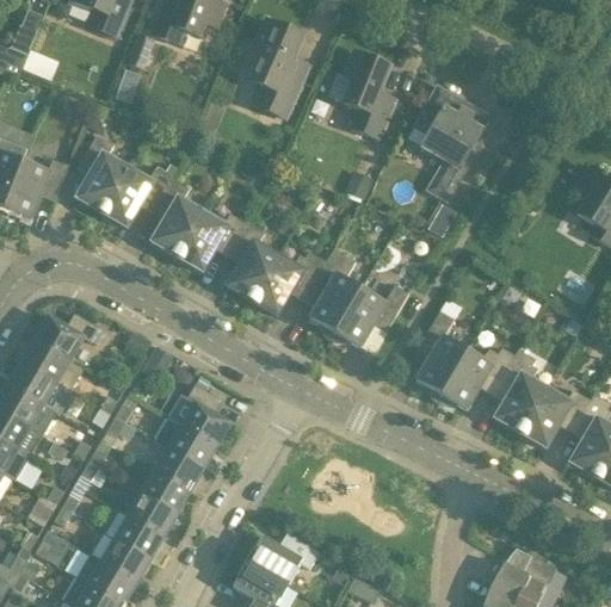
[(71,0),(94,11),(88,26),(115,37),(130,0),(71,0)]
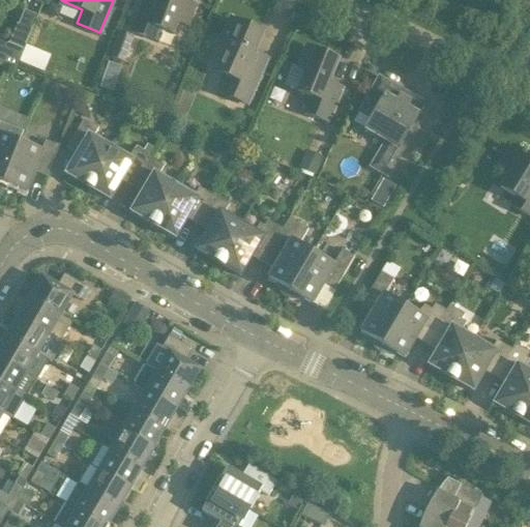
[(155,0),(152,10),(140,6),(131,30),(154,38),(158,26),(172,31),(176,20),(187,24),(195,3),(185,0),(155,0)]
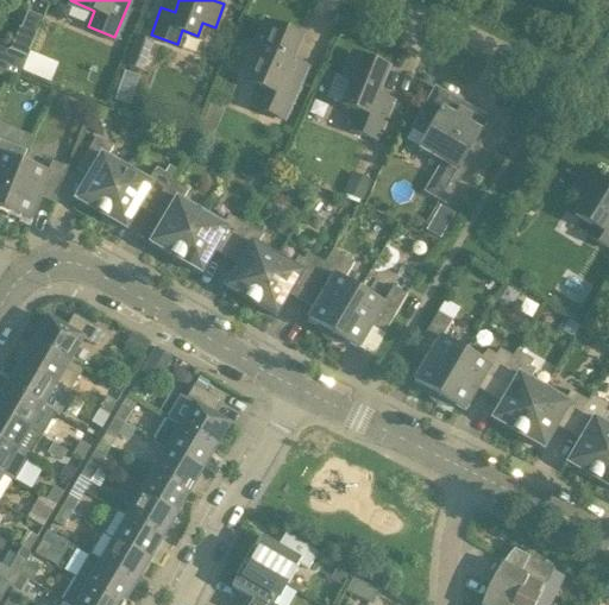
[(307,65),(292,58),(301,36),(264,20),(255,44),(262,48),(248,80),(263,87),(256,105),(283,118),(307,65)]
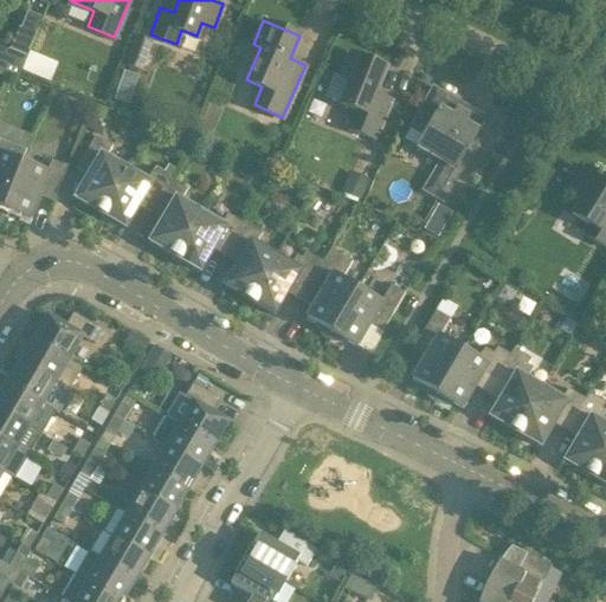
[(0,66),(17,75),(25,56),(36,31),(19,24),(8,49),(7,52),(0,49),(0,66)]
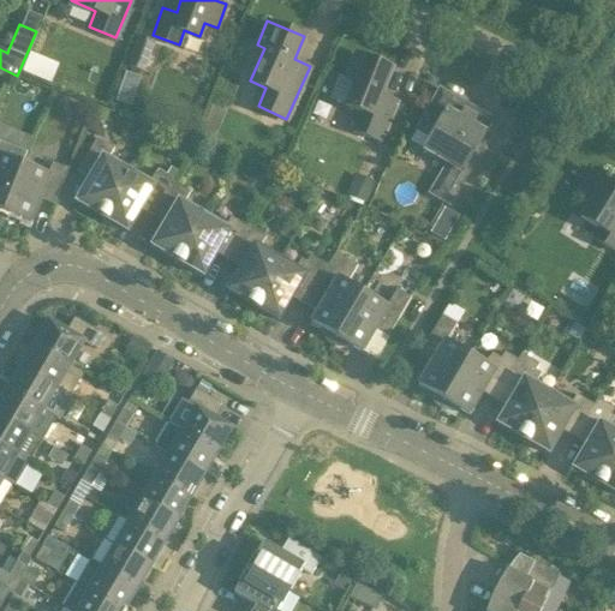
[(138,34),(127,63),(143,70),(155,40),(138,34)]
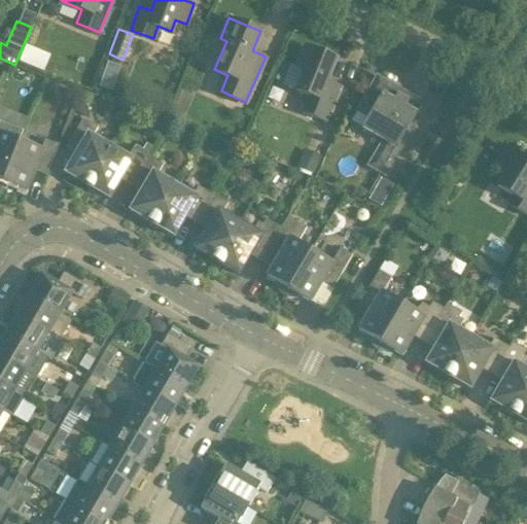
[(340,86),(327,80),(337,58),(305,44),(295,65),(304,68),(295,89),(308,94),(302,110),(326,120),(340,86)]
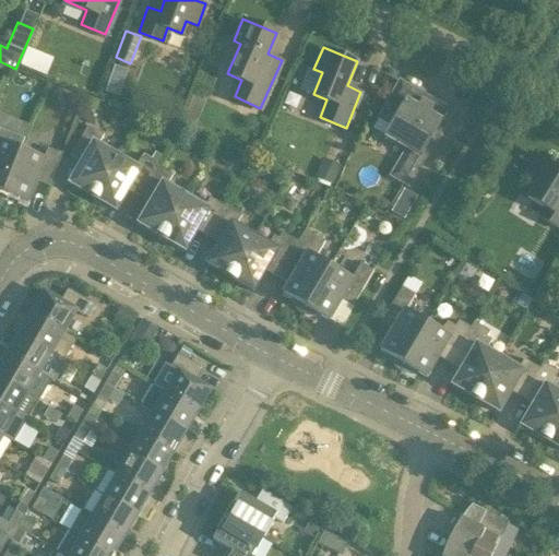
[(391,174),(407,184),(438,132),(433,129),(439,118),(428,113),(432,105),(421,99),(425,94),(400,80),(379,115),(392,122),(385,134),(406,148),(391,174)]
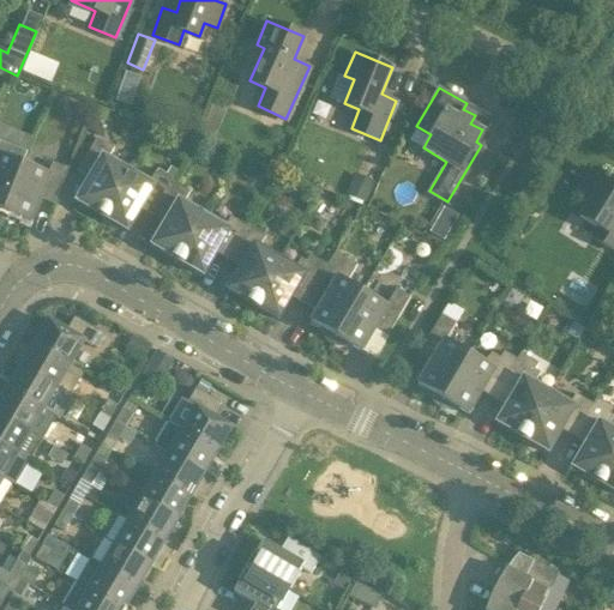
[(211,146),(217,131),(204,126),(197,140),(211,146)]
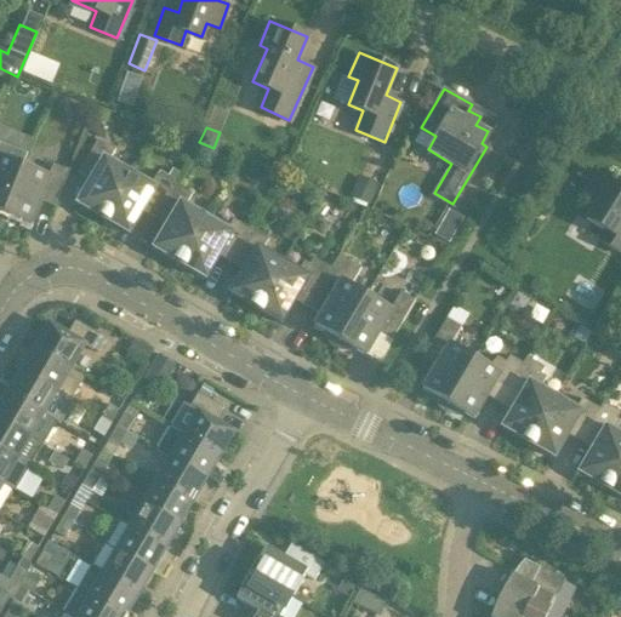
[(77,201),(102,217),(130,171),(108,159),(115,148),(97,137),(81,165),(93,172),(77,201)]
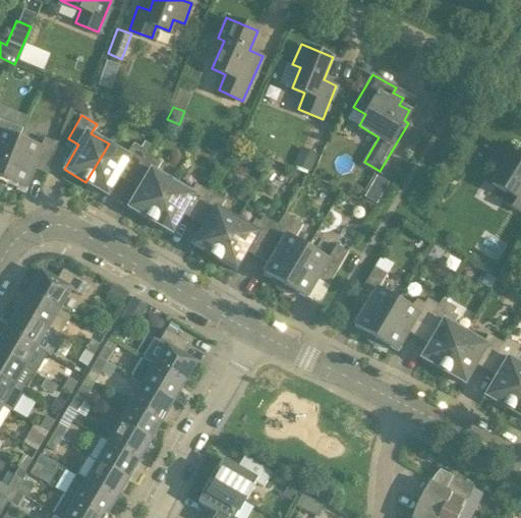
[(0,183),(0,184),(19,137),(4,131),(8,121),(0,118),(0,183)]
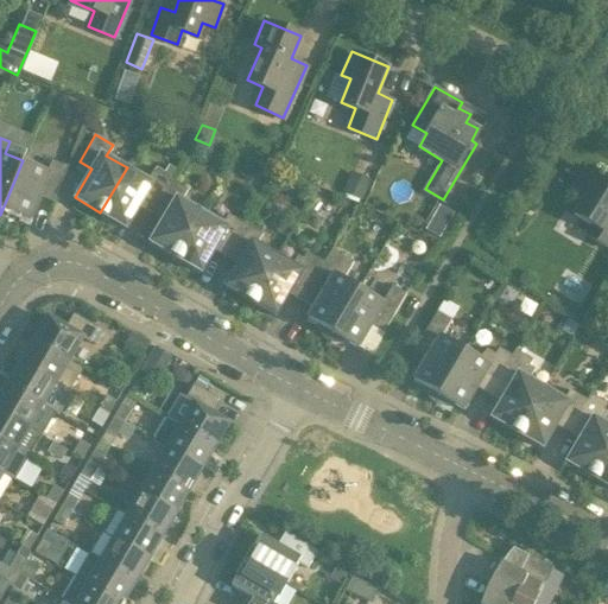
[(14,215),(16,214),(30,220),(42,189),(56,195),(67,165),(51,159),(46,170),(23,160),(0,215),(4,216),(5,216),(8,216),(12,216),(14,215)]
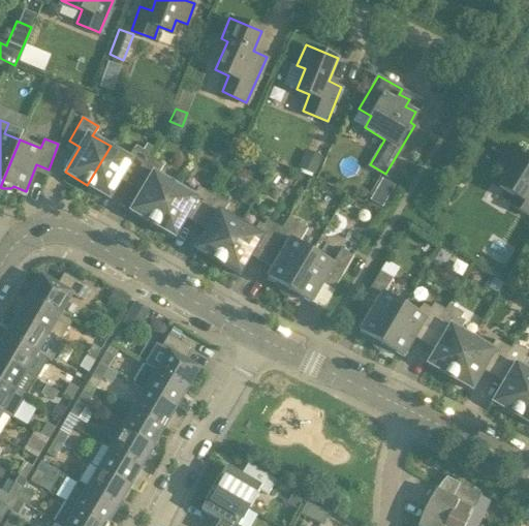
[(528,214),(528,155),(509,144),(498,161),(509,168),(499,185),(515,194),(509,204),(528,215),(528,214)]
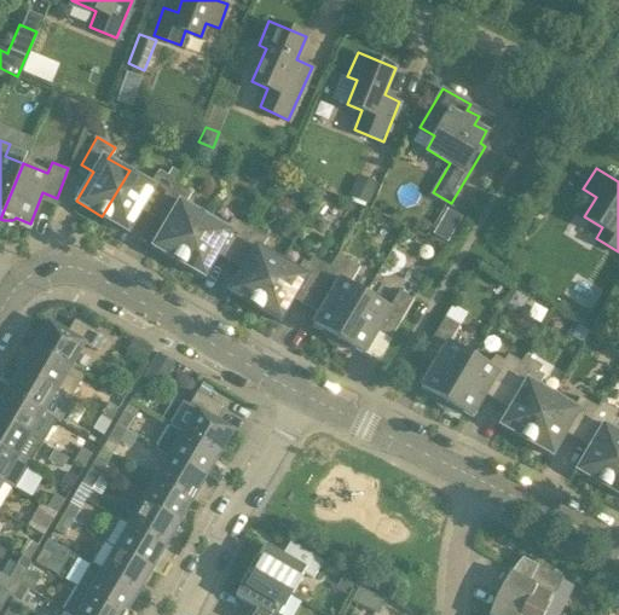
[(149,181),(129,170),(102,216),(128,231),(145,203),(157,209),(173,181),(156,172),(149,181)]
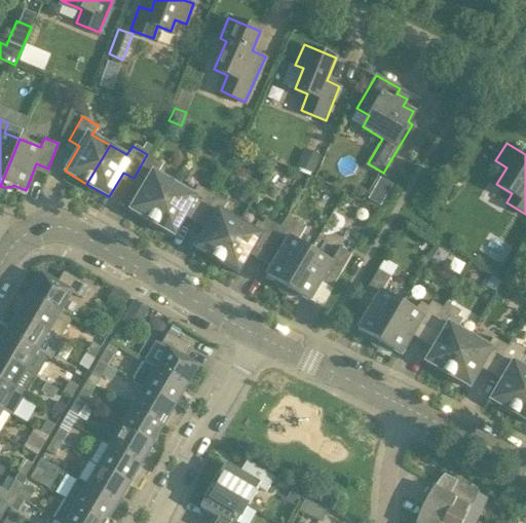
[(304,152),(299,165),(312,172),(318,158),(304,152)]
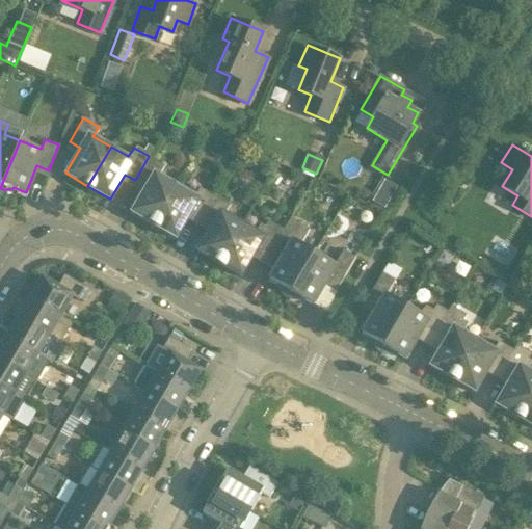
[(153,225),(177,185),(158,175),(164,165),(149,156),(135,180),(145,186),(131,211),(153,225)]
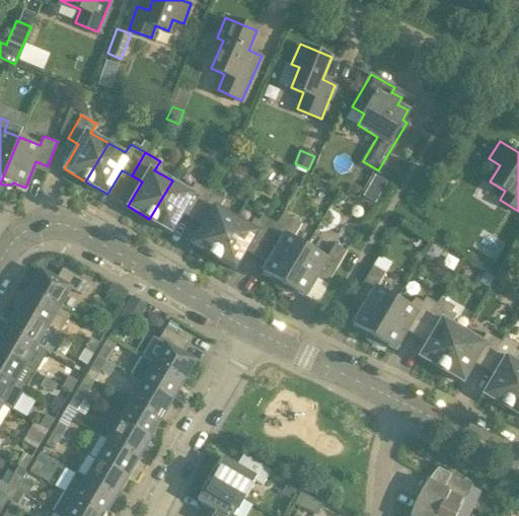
[(375,200),(387,180),(374,172),(362,192),(375,200)]
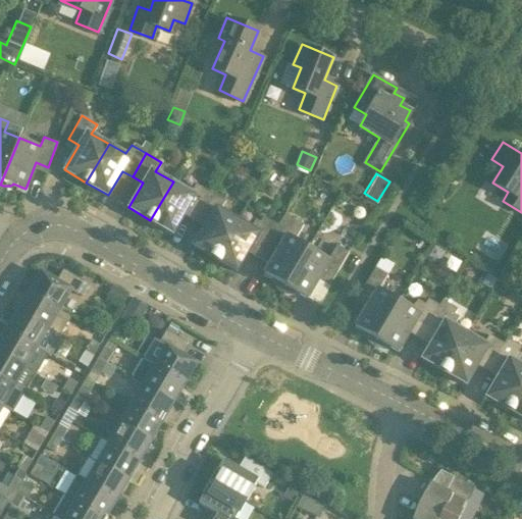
[(191,192),(173,182),(150,220),(172,232),(187,209),(197,215),(211,191),(196,183),(191,192)]
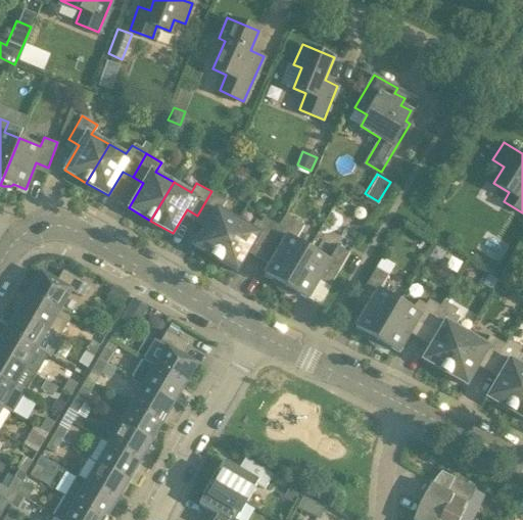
[(216,258),(238,220),(221,209),(226,200),(211,191),(197,216),(207,222),(193,245),(216,258)]
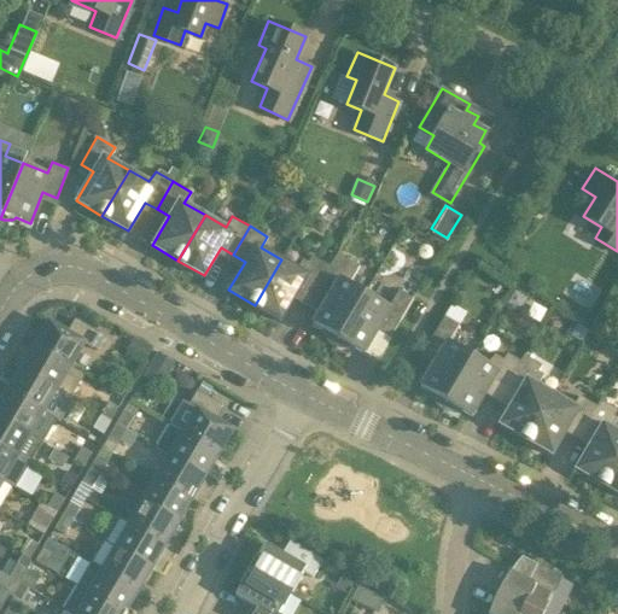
[(332,341),(334,343),(365,291),(349,282),(359,265),(337,252),(328,264),(330,264),(316,286),(318,287),(328,293),(312,322),(325,329),(326,332),(326,333),(327,337),(328,338),(330,339),(332,341)]
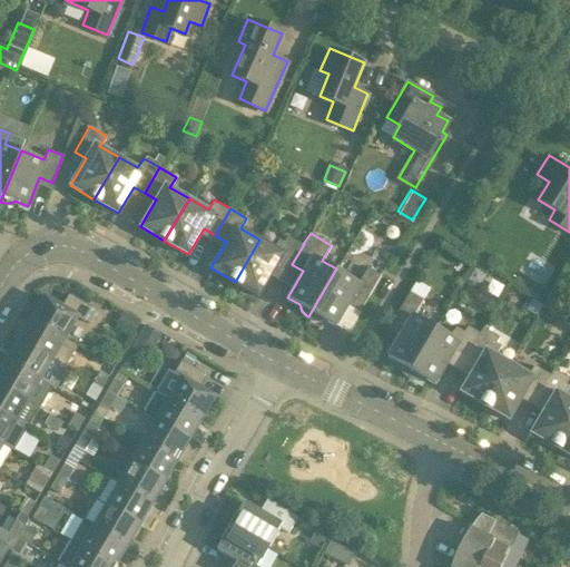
[(273,247),(259,240),(235,282),(258,295),(274,270),(286,276),(293,265),(292,264),(304,244),(303,244),(287,234),(284,241),(278,237),(273,247)]
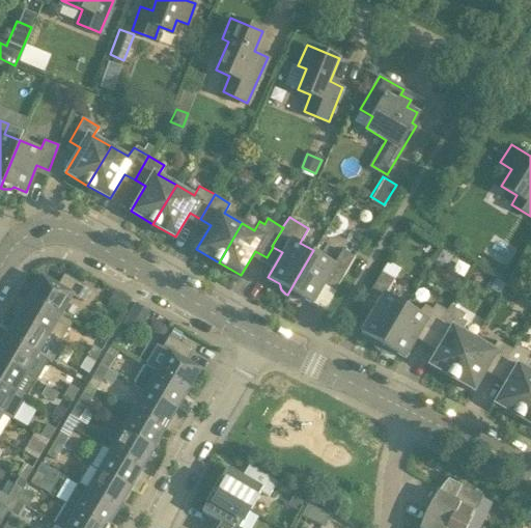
[(333,262),(313,250),(287,295),(289,297),(292,297),(294,297),(296,298),(298,297),(300,297),(301,296),(312,303),(327,278),(337,284),(355,255),(342,248),(333,262)]
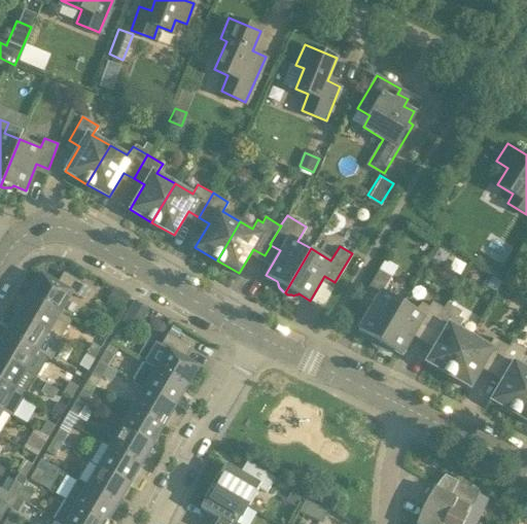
[(377,347),(402,302),(383,290),(391,276),(379,269),(361,298),(372,304),(357,328),(369,335),(370,338),(370,339),(371,341),(372,342),(373,343),(375,345),(377,347)]
